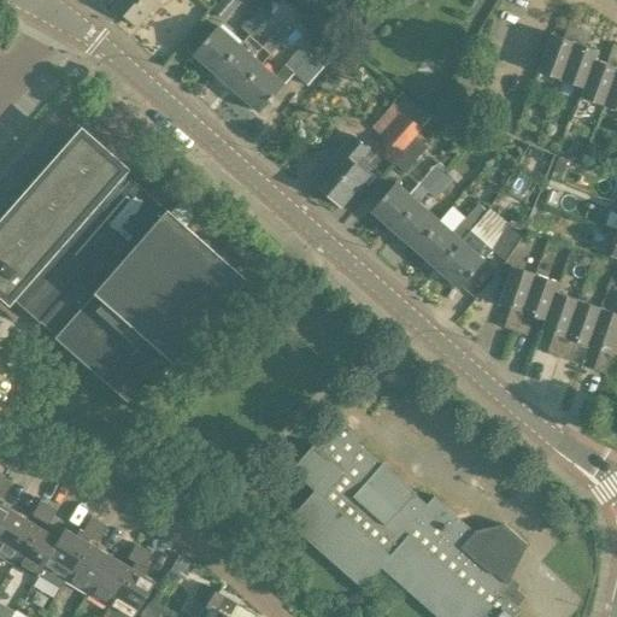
[(112,0),(110,4),(135,27),(158,0),(112,0)]
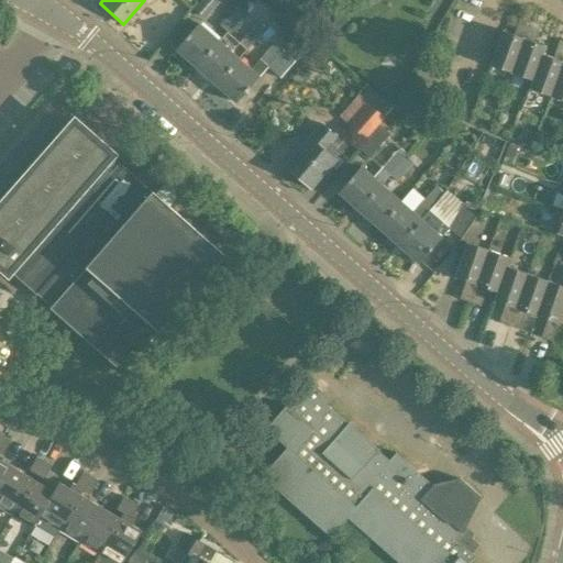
[(217,0),(200,0),(194,9),(205,19),(220,2),(217,0)]
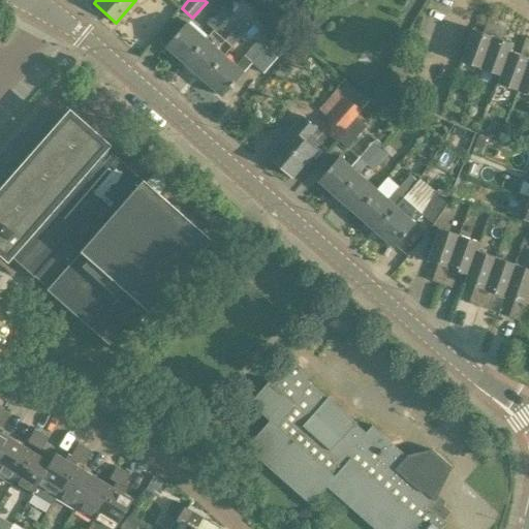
[(299,0),(307,14),(325,4),(322,0),(299,0)]
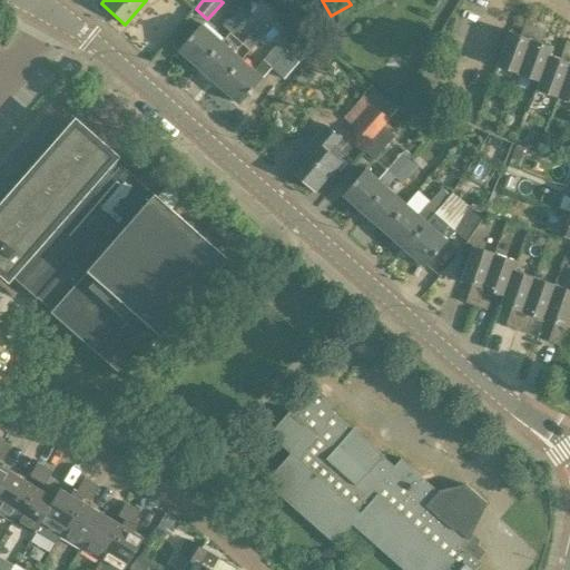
[(237,8),(222,26),(229,32),(245,16),(237,8)]
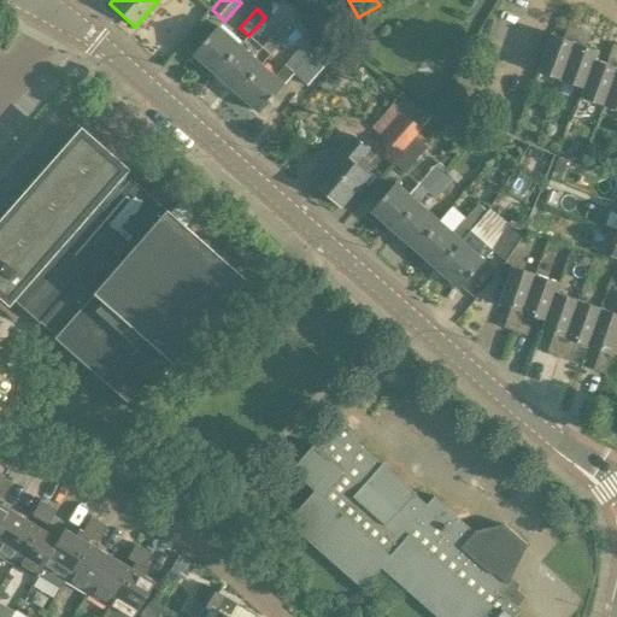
[(559,80),(580,22),(570,18),(563,37),(548,33),(535,70),(559,80)]
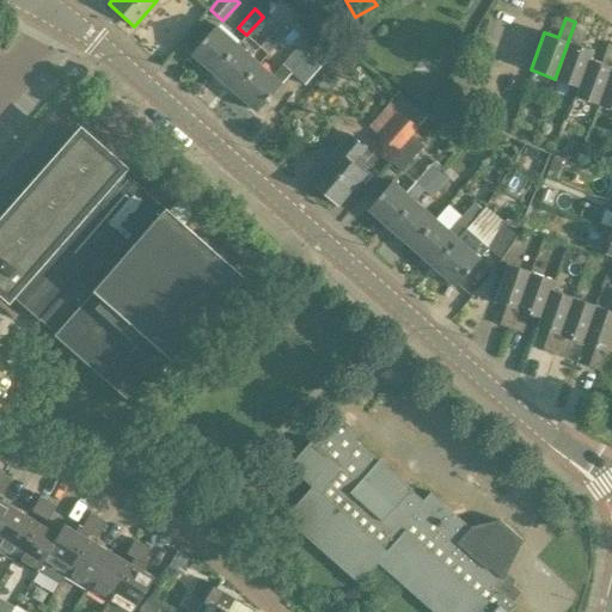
[(555,79),(577,86),(588,57),(589,57),(592,49),(579,44),(586,25),(575,22),(555,79)]
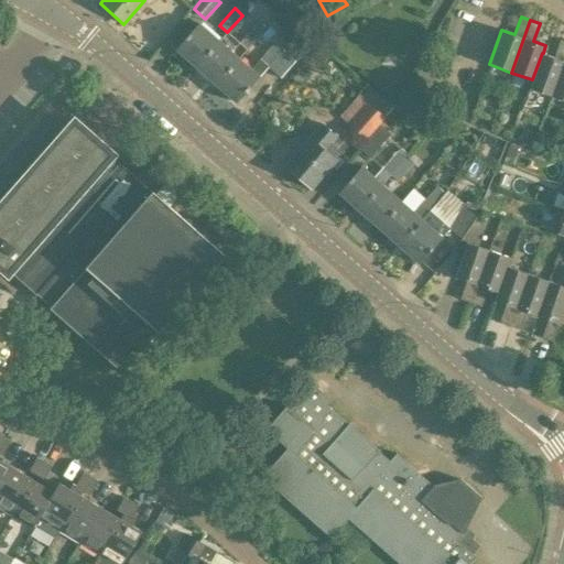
[(196,67),(219,42),(198,23),(175,49),(196,67)]
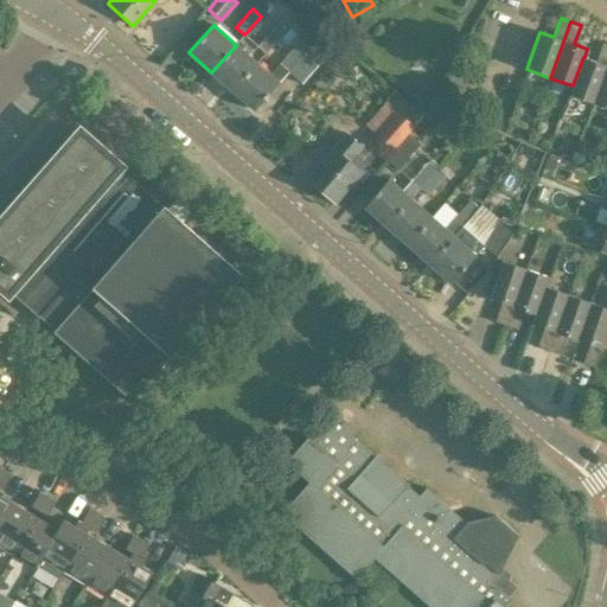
[(274,27),(257,46),(266,53),(282,34),(274,27)]
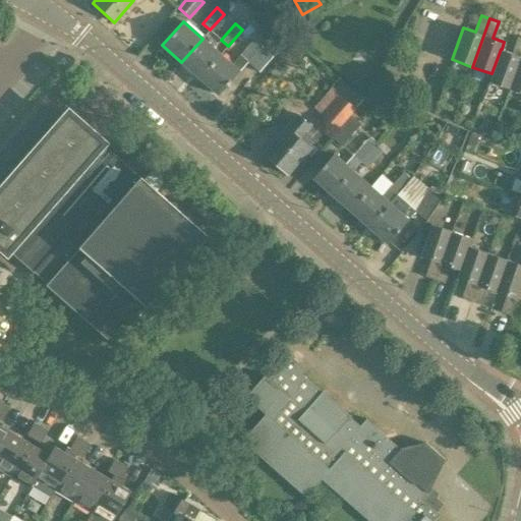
[(509,88),(520,53),(520,38),(517,37),(511,53),(502,49),(501,49),(491,73),(488,80),(509,88)]
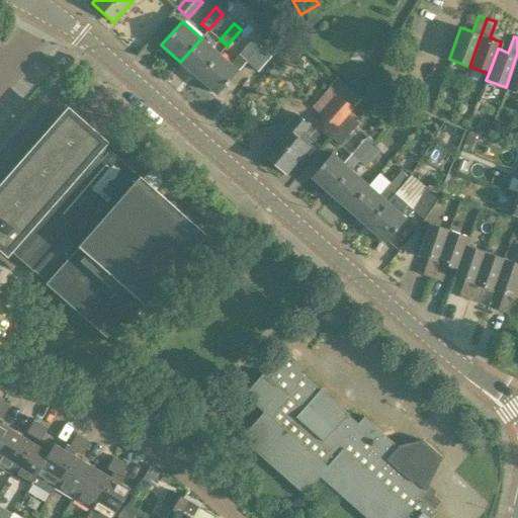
[(201,38),(180,62),(198,78),(219,54),(201,38)]
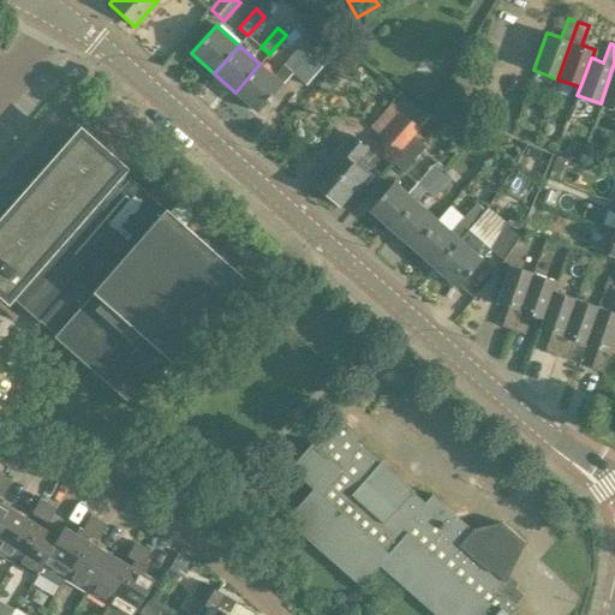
[(308,55),(299,47),(282,66),(291,73),(308,55)]
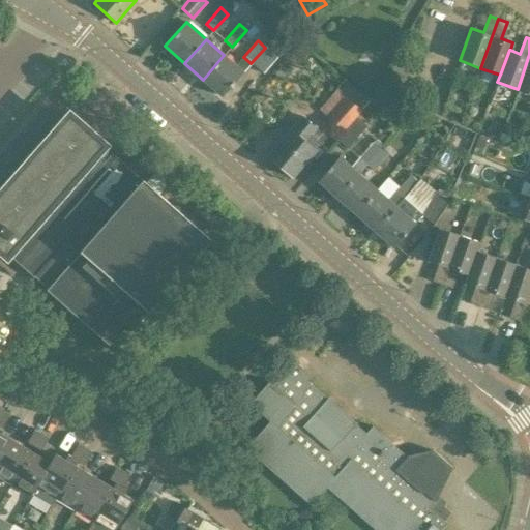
[(277,58),(265,48),(251,63),(263,74),(277,58)]
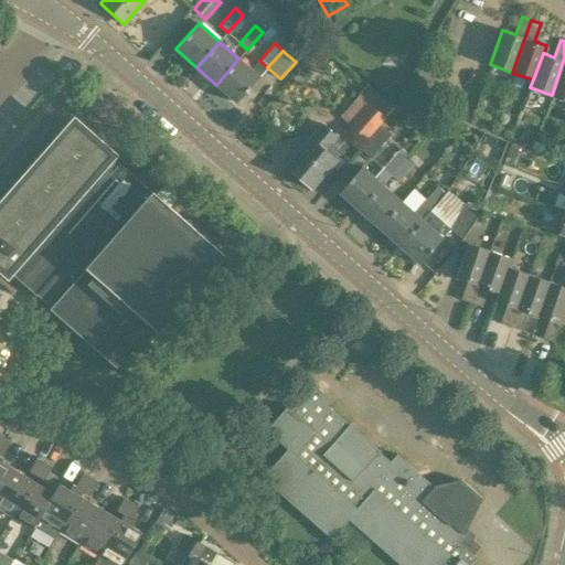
[(564,57),(552,95),(564,99),(564,57)]
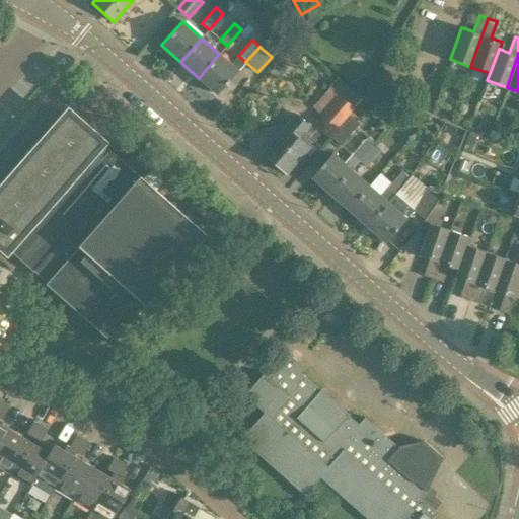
[(219,54),(199,78),(217,94),(245,62),(238,56),(231,64),(219,54)]
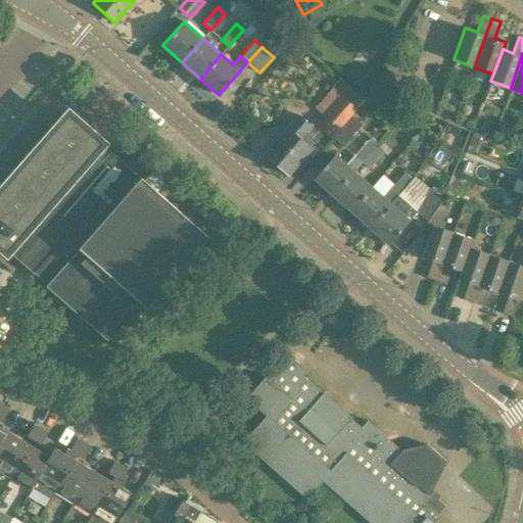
[(316,108),(339,130),(357,109),(355,108),(364,100),(341,81),(334,89),(333,88),(316,108)]
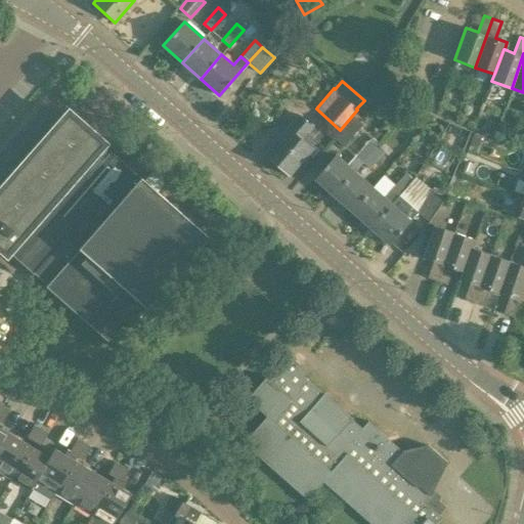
[(289,175),(311,148),(313,149),(314,148),(313,147),(317,143),(307,134),(313,127),(299,115),(265,155),(289,175)]
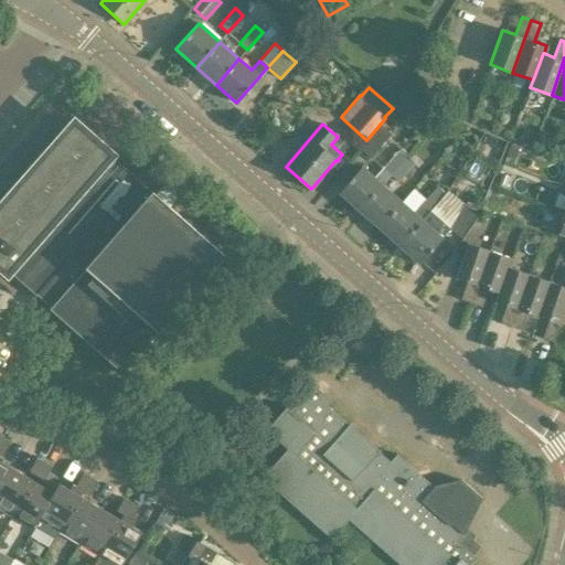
[(381,125),(368,141),(360,149),(370,158),(391,134),(381,125)]
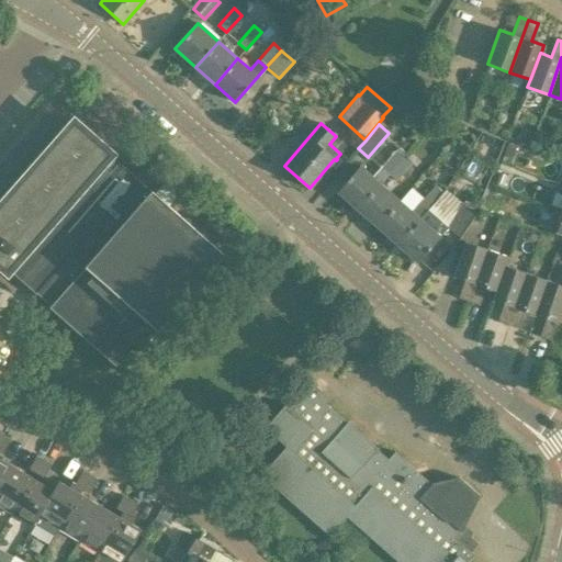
[(524,131),(520,142),(529,145),(532,134),(524,131)]
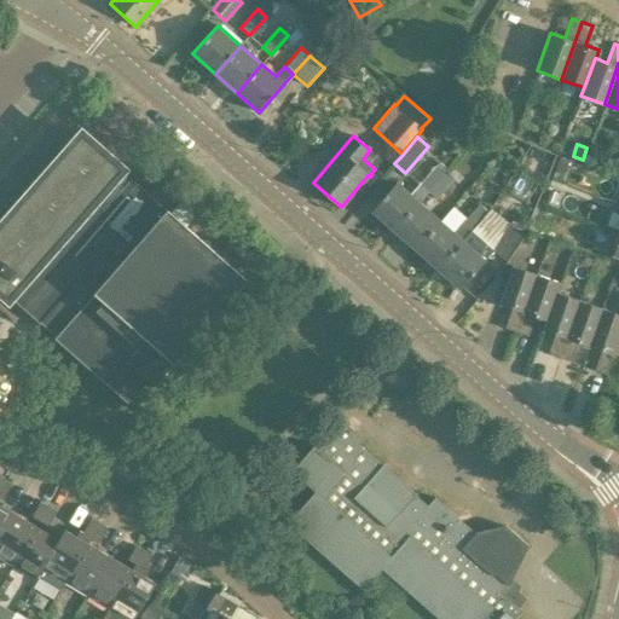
[(4,225),(9,220),(25,235),(0,262),(0,288),(34,318),(56,337),(53,339),(132,409),(246,281),(99,151),(50,208),(32,192),(36,187),(35,187),(22,202),(21,201),(13,208),(16,209),(3,224),(4,225)]
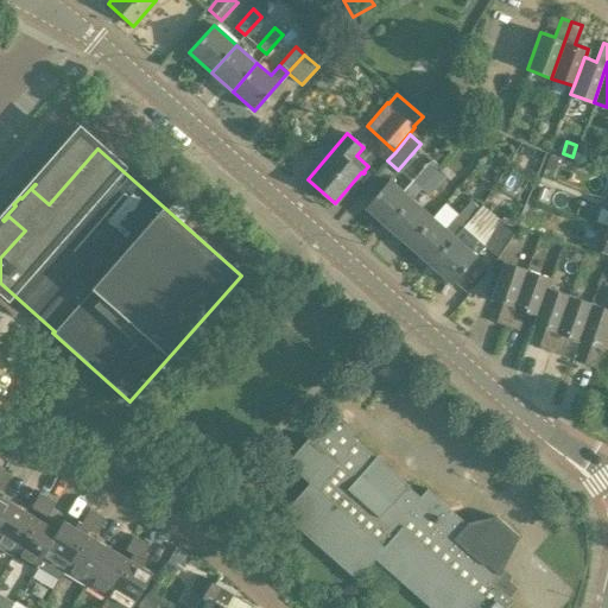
[(428,163),(412,181),(420,189),(436,171),(428,164),(428,163)]
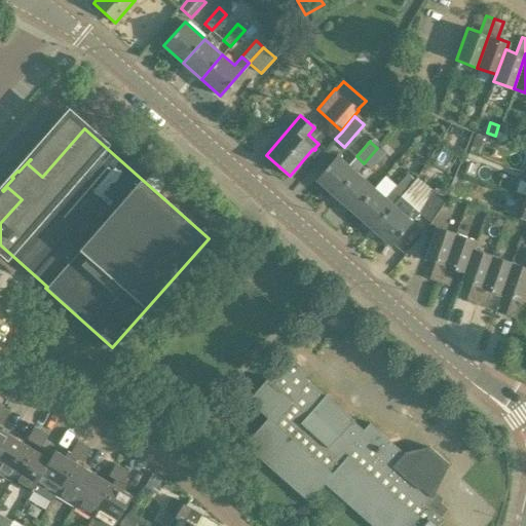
[(384,154),(377,148),(364,163),(371,170),(384,154)]
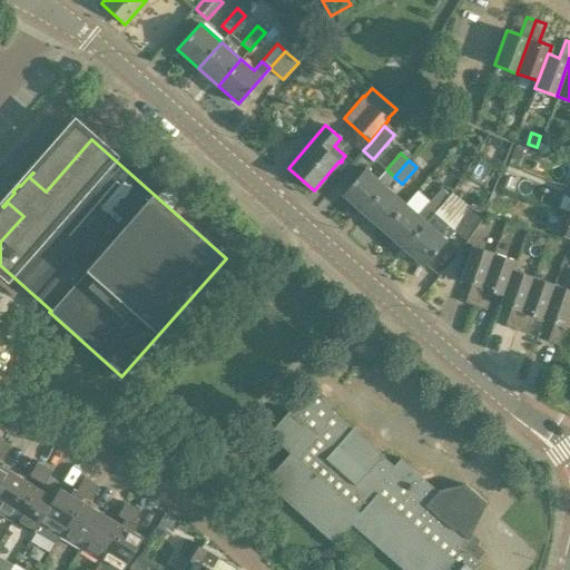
[(364,169),(342,194),(363,213),(385,187),(394,177),(386,169),(376,180),(364,169)]
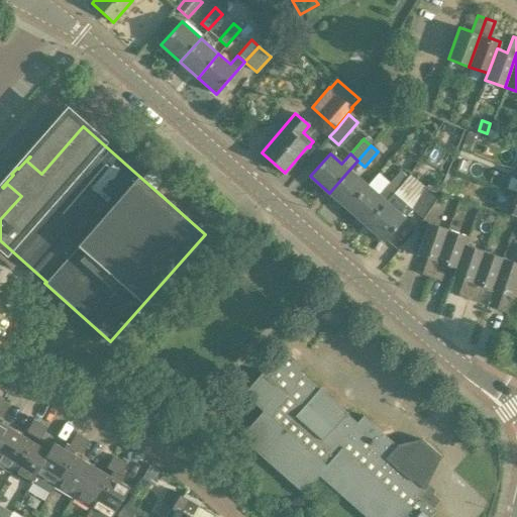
[(346,209),(368,186),(349,170),(329,193),(346,209)]
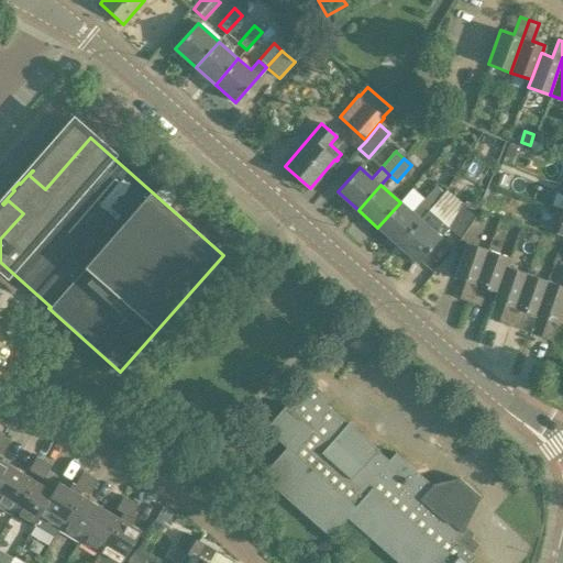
[(435,185),(420,202),(428,210),(430,208),(443,192),(435,185)]
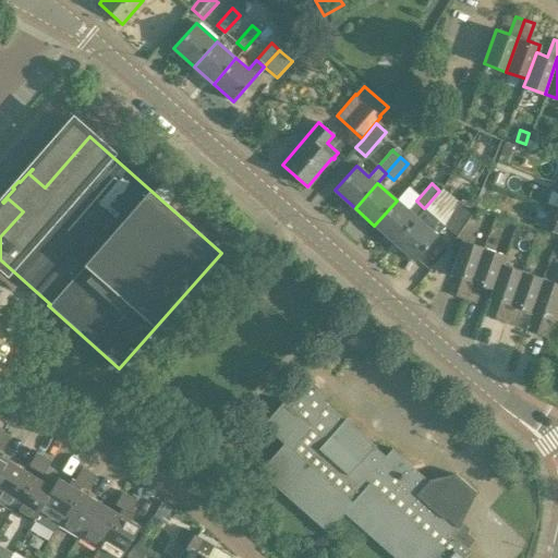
[(397,201),(374,226),(393,243),(424,208),(416,201),(408,210),(397,201)]
